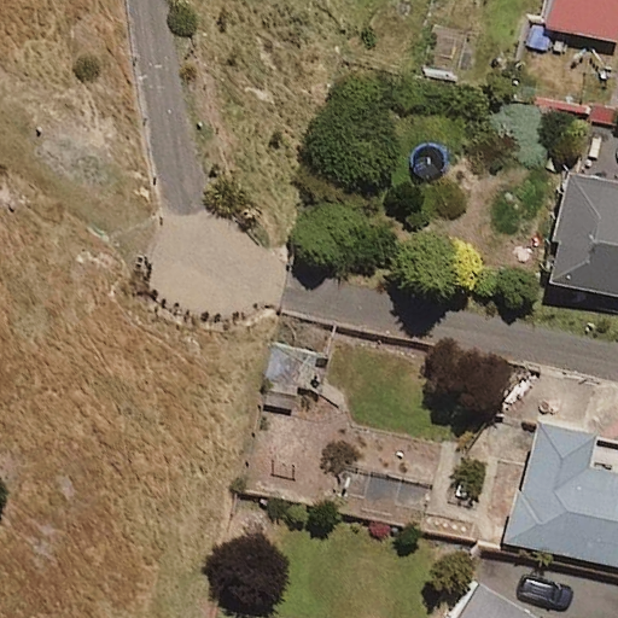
[(617,39),(617,0),(555,0),(551,25),(617,39)]
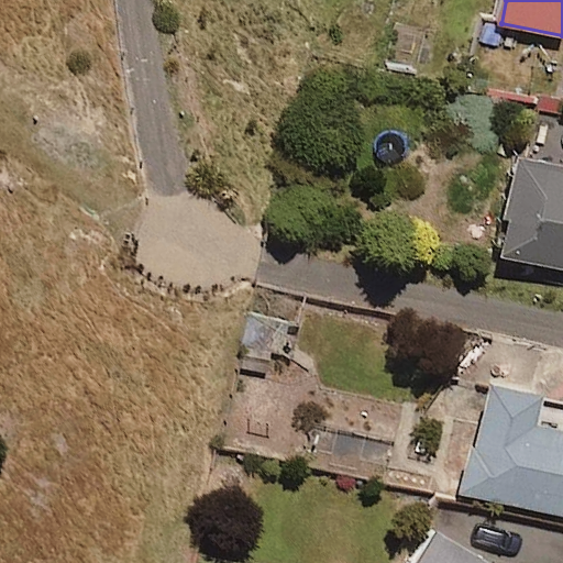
[(562,265),(562,168),(523,159),(503,253),(562,265)]
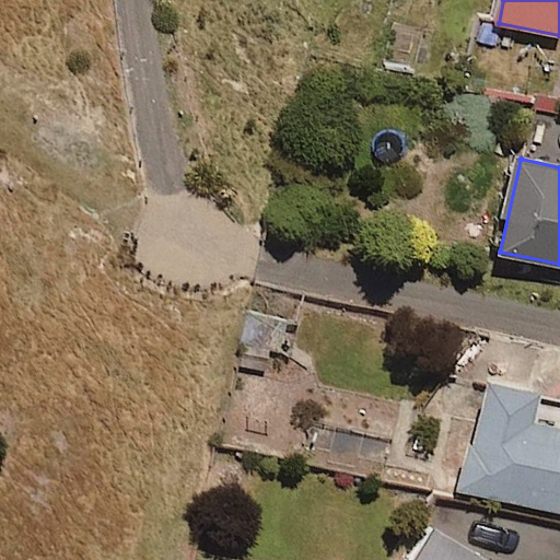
[(281,354),(286,319),(246,314),(242,348),(281,354)]
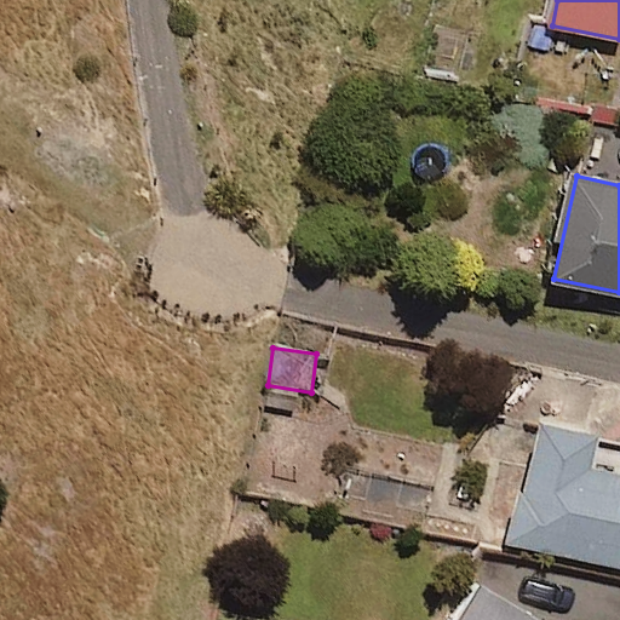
[(619,471),(592,465),(598,434),(539,420),(512,543),(619,566),(619,471)]
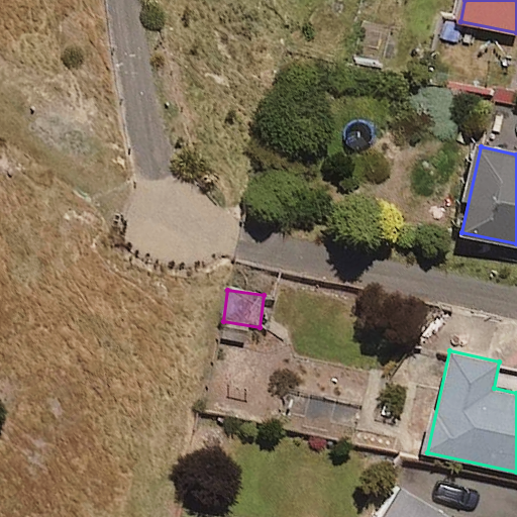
[(452,516),(438,509),(399,485),(379,516),(452,516)]
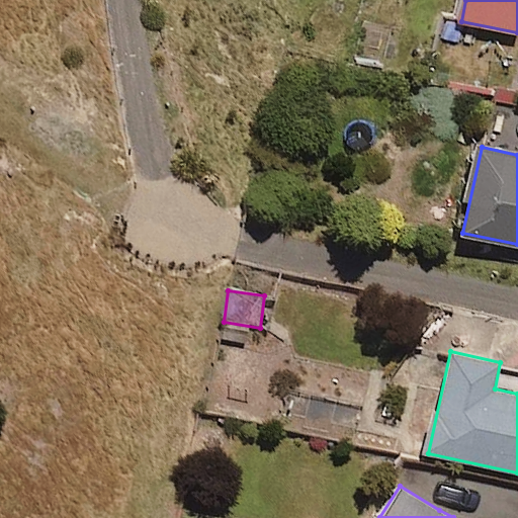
All buildings are outlined.
